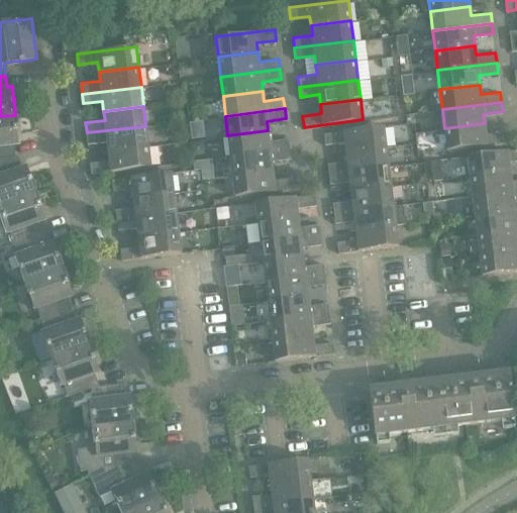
[(17,125),(15,115),(0,116),(0,157),(15,155),(14,143),(19,142),(17,129),(18,129),(17,125)]
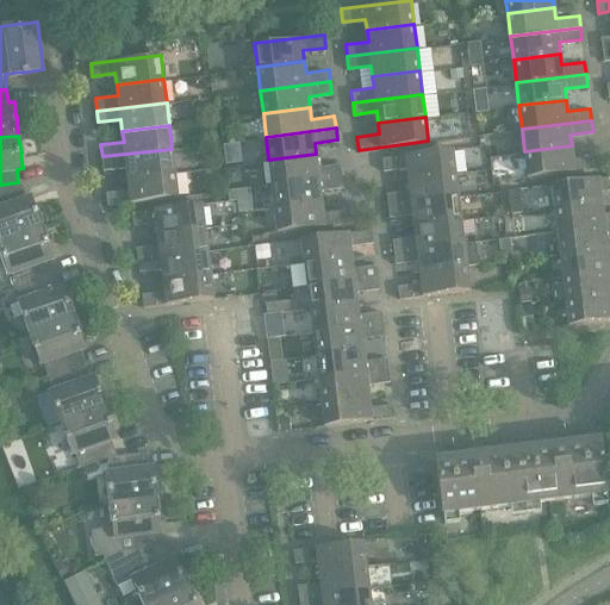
[(572,145),(524,151),(528,176),(597,167),(596,154),(573,157),(572,145)]
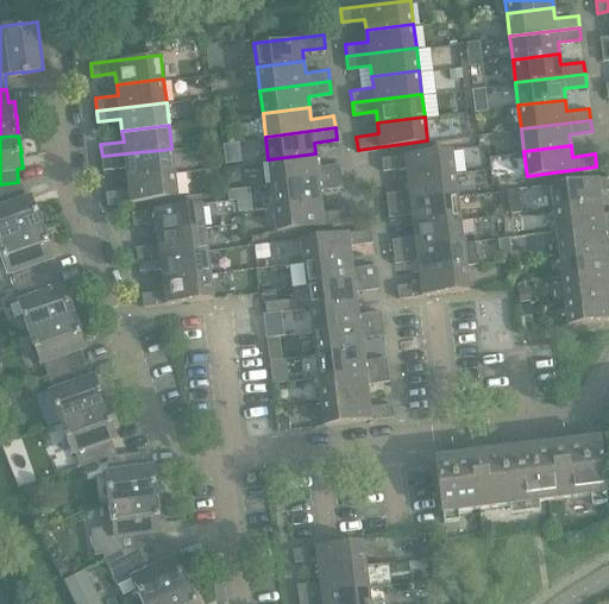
[(406,167),(407,177),(454,171),(451,148),(382,156),(383,169),(406,167)]
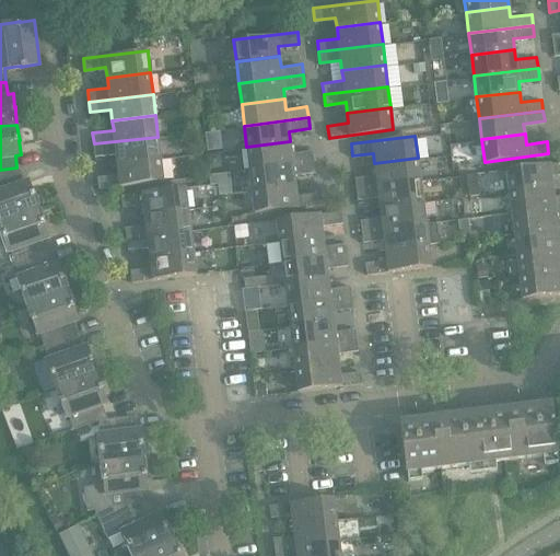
[(158,137),(94,143),(95,154),(116,152),(117,163),(161,158),(158,137)]
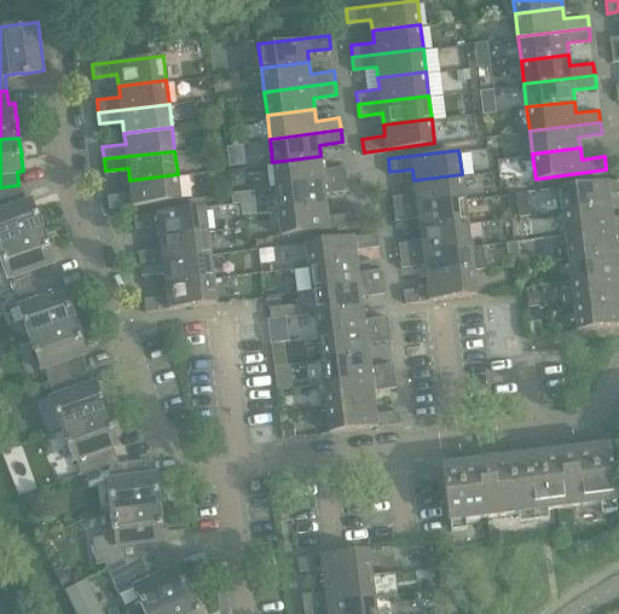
[(272,162),(276,186),(346,177),(345,164),(322,168),(320,156),(272,162)]
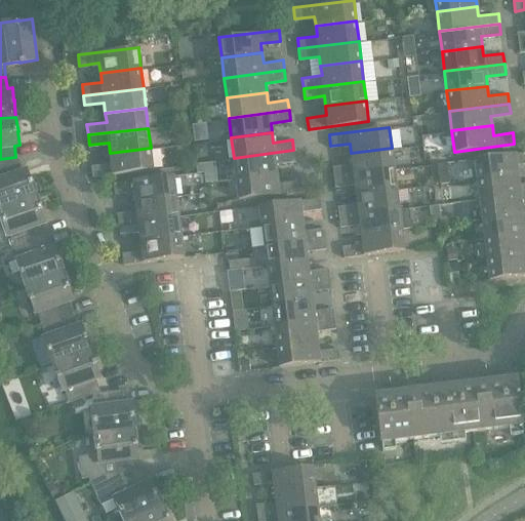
[(151,148),(110,153),(111,162),(91,164),(93,175),(153,168),(151,148)]
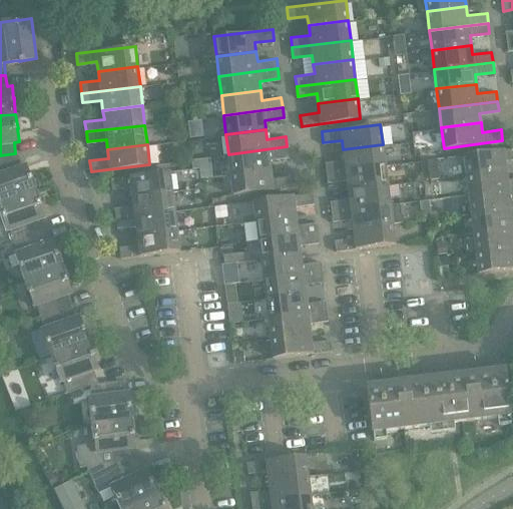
[(325,161),(327,171),(385,164),(383,144),(343,149),(345,159),(325,161)]
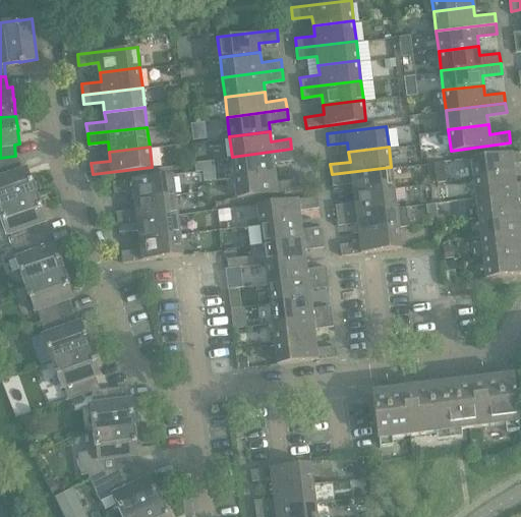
[(232,157),(234,176),(275,171),(274,162),(293,159),(291,149),(232,157)]
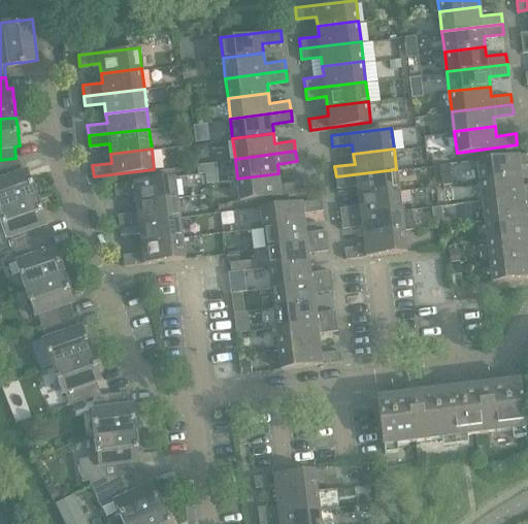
[(527,152),(477,158),(480,178),(521,174),(520,164),(527,163),(527,152)]
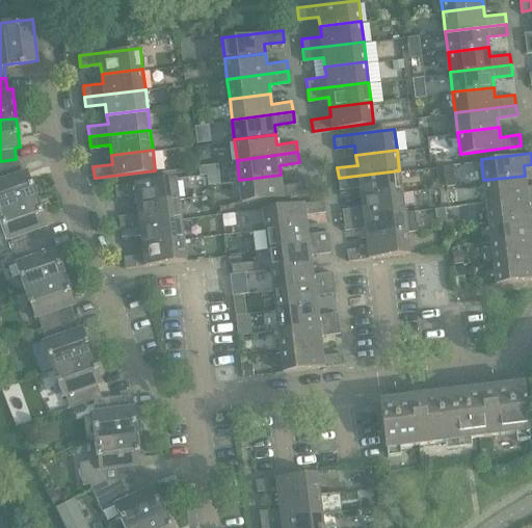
[(19,158),(16,159),(0,161),(0,211),(37,199),(33,186),(33,185),(32,181),(27,168),(23,170),(19,158)]
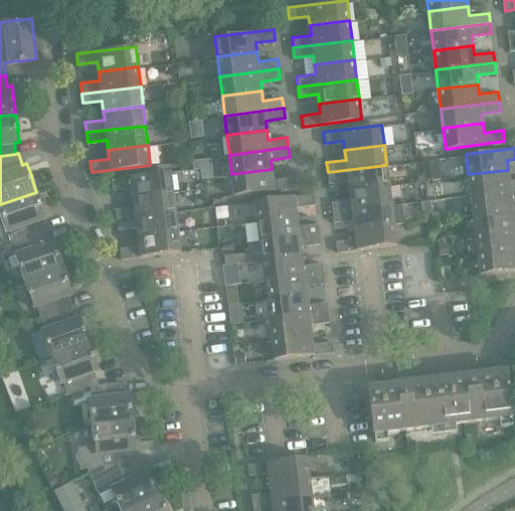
[(386,165),(328,172),(329,182),(348,180),(349,189),(389,184),(386,165)]
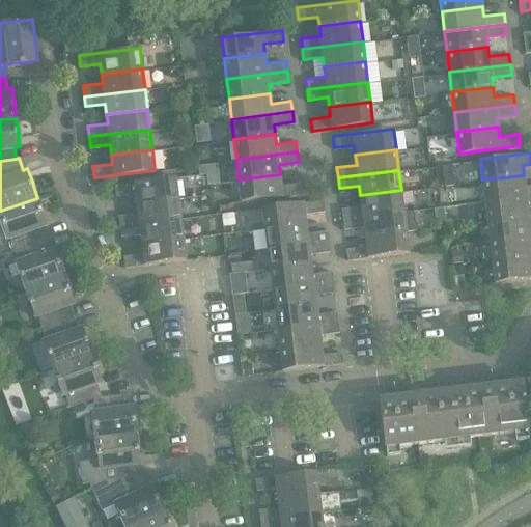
[(280,174),(239,179),(242,200),(302,193),(301,182),(281,184),(280,174)]
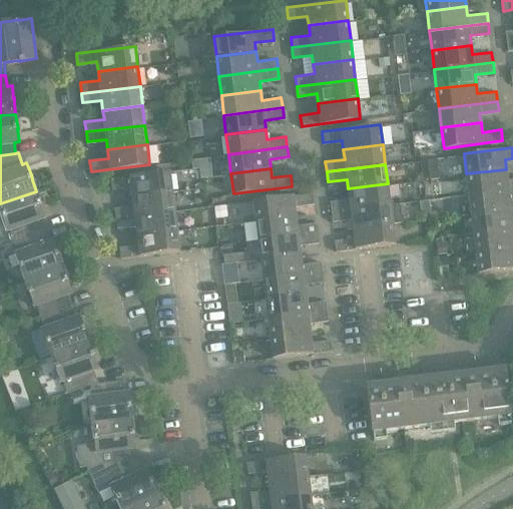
[(506,169),(466,173),(469,193),(512,187),(512,177),(507,178),(506,169)]
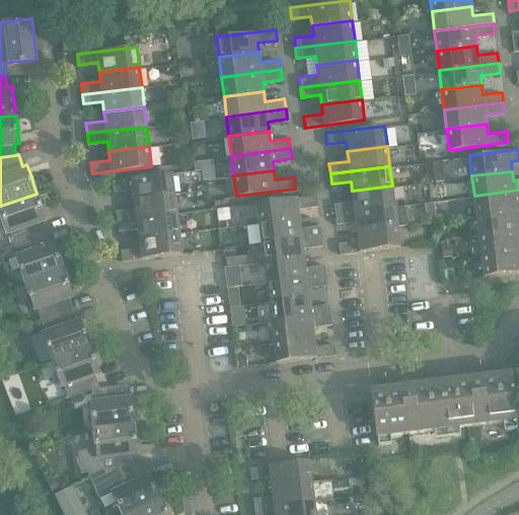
[(133,188),(134,198),(174,193),(172,172),(113,179),(114,191),(133,188)]
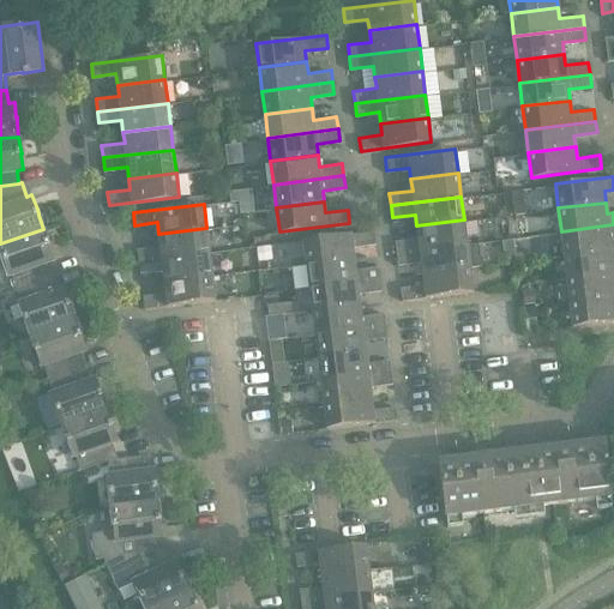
[(395,240),(396,252),(467,243),(464,219),(416,225),(417,236),(395,240)]
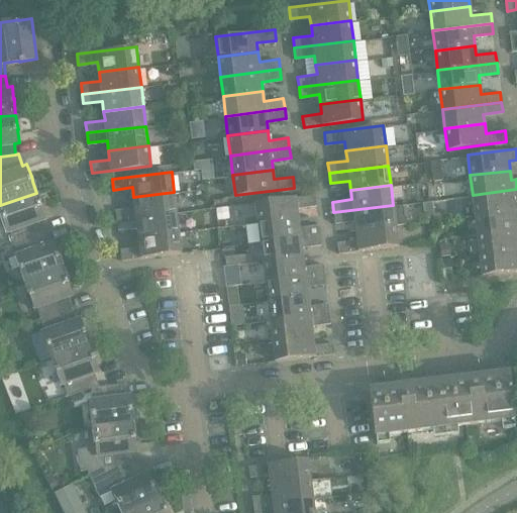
[(516,199),(516,189),(473,195),(475,214),(515,210),(514,200),(516,199)]
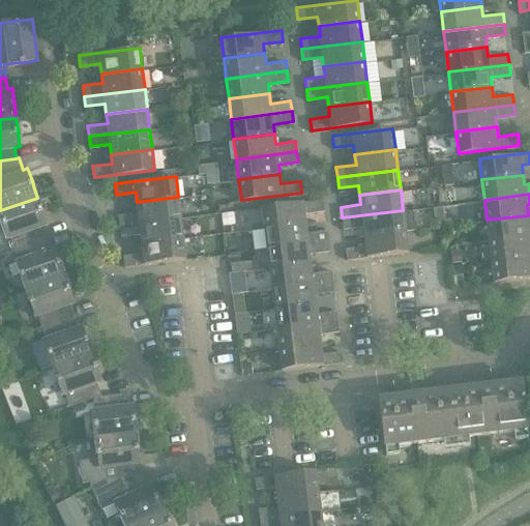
[(181,217),(178,197),(137,202),(139,211),(118,214),(120,225),(181,217)]
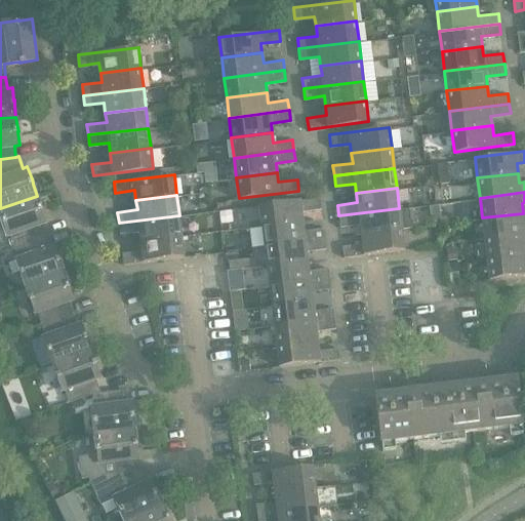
[(40,205),(37,196),(0,208),(0,212),(2,218),(1,218),(3,223),(7,235),(10,234),(14,245),(11,246),(12,247),(14,246),(14,247),(46,236),(42,223),(46,222),(42,209),(42,208),(41,204),(40,205)]
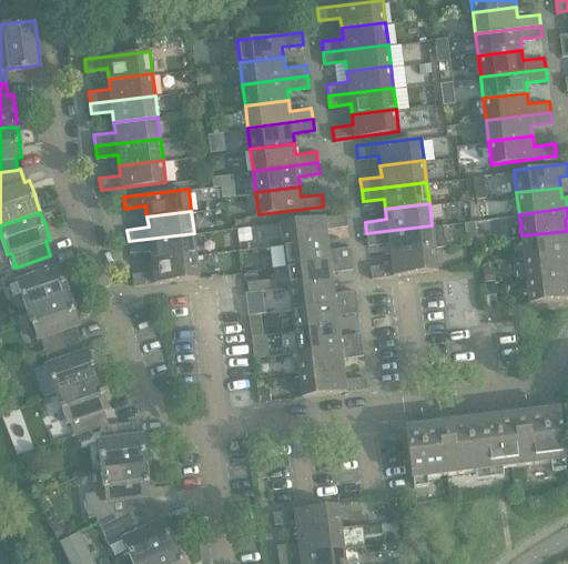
[(281,221),(283,243),(327,238),(326,228),(347,225),(345,213),(281,221)]
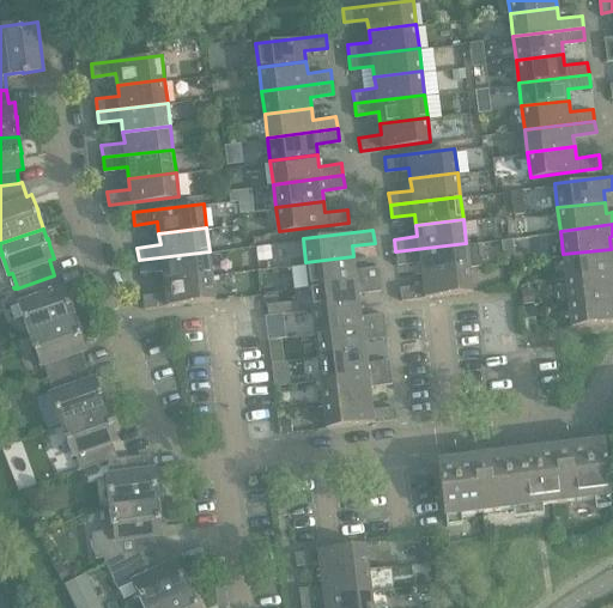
[(420,260),(422,272),(469,266),(481,265),(478,242),(466,243),(395,251),(398,263),(420,260)]
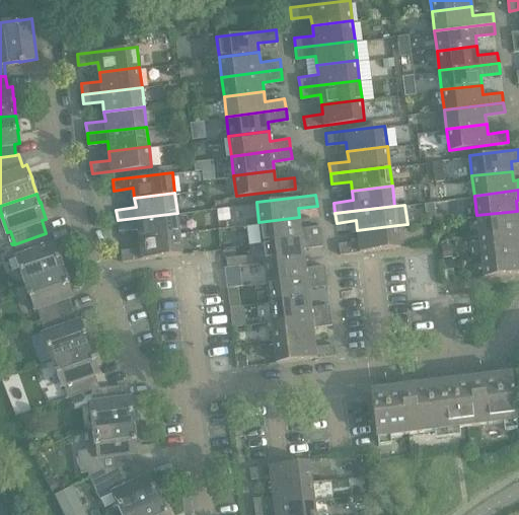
[(518,219),(518,220),(517,211),(476,215),(479,235),(518,230),(518,219)]
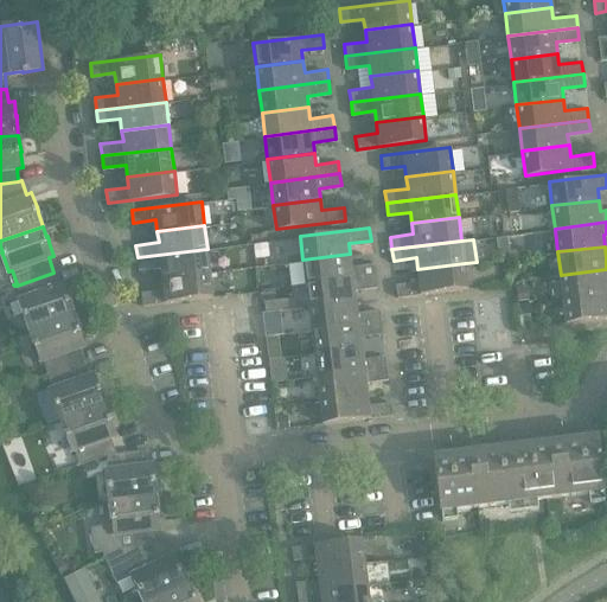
[(161,266),(163,277),(210,271),(208,249),(138,257),(139,269),(161,266)]
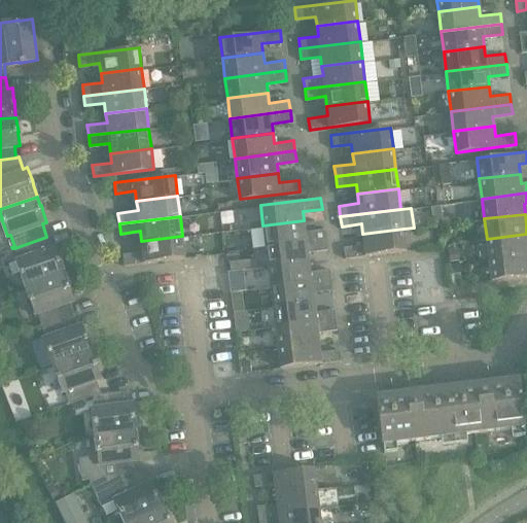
[(304,220),(262,225),(250,228),(253,247),(266,246),(325,238),(324,228),(305,231),(304,220)]
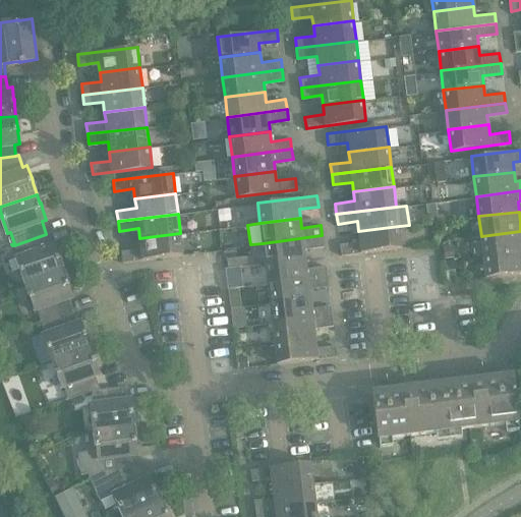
[(399,226),(358,231),(359,240),(340,243),(341,254),(401,247),(399,226)]
